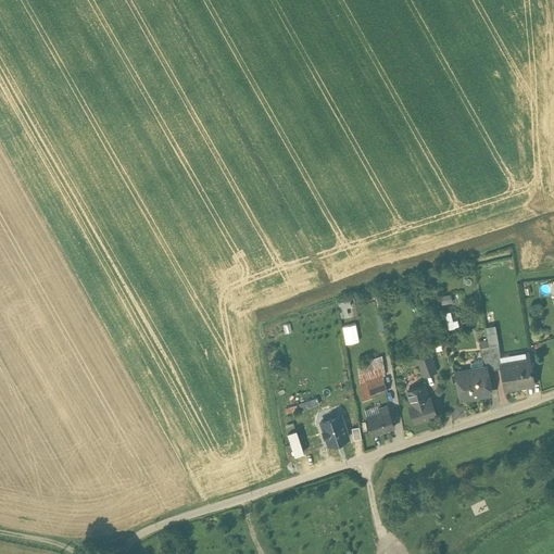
[(440,297),(442,305),(452,303),(450,294),(440,297)]
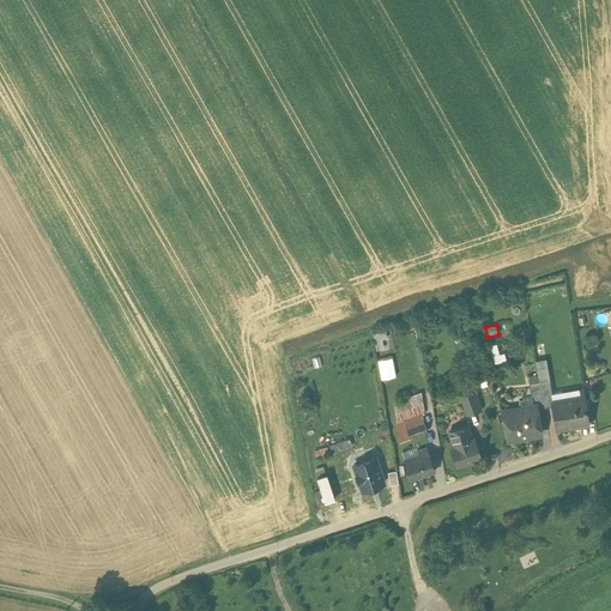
[(373,333),(374,352),(391,350),(388,331),(373,333)]
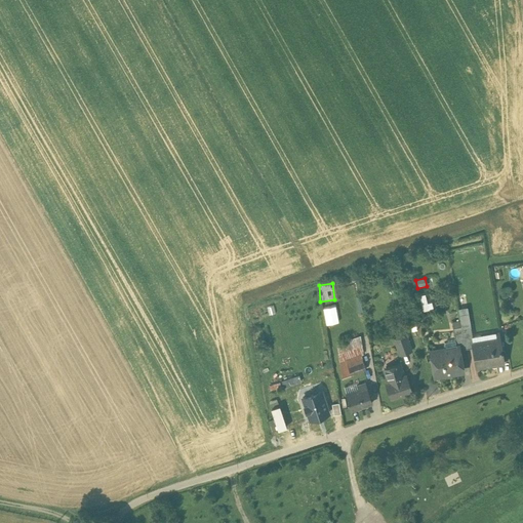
[(421,312),(433,310),(430,294),(419,295),(421,312)]
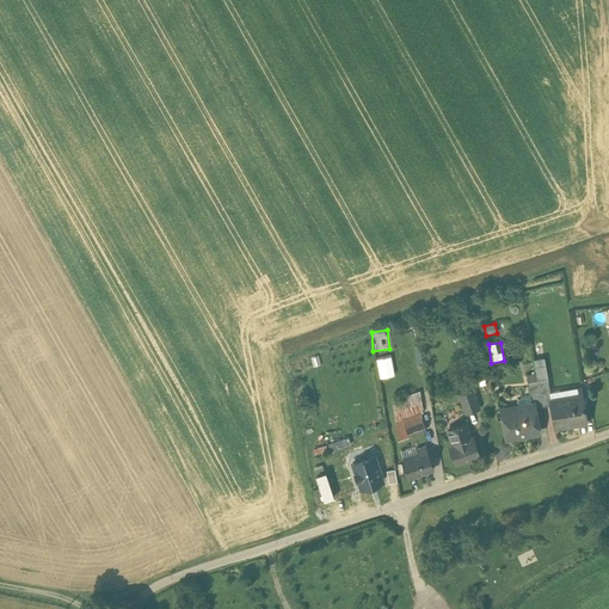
[(456,395),(463,416),(480,410),(473,389),(456,395)]
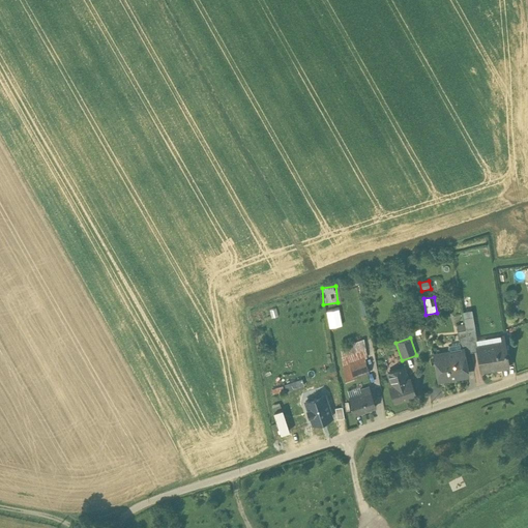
[(336,348),(346,382),(371,375),(361,341),(336,348)]
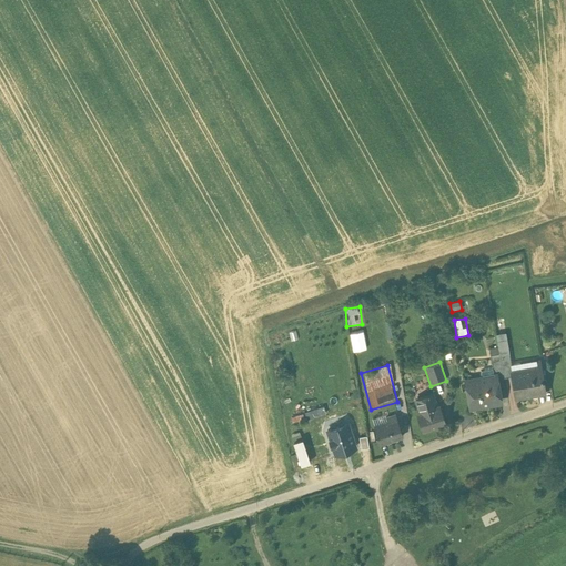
[(539,369),(509,374),(514,400),(545,393),(539,369)]
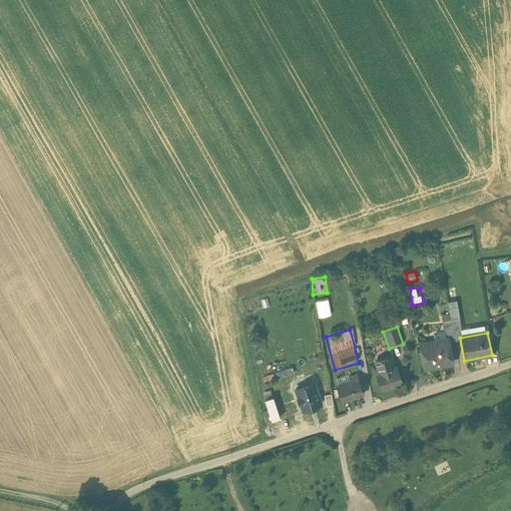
[(445,340),(420,345),(425,368),(450,363),(445,340)]
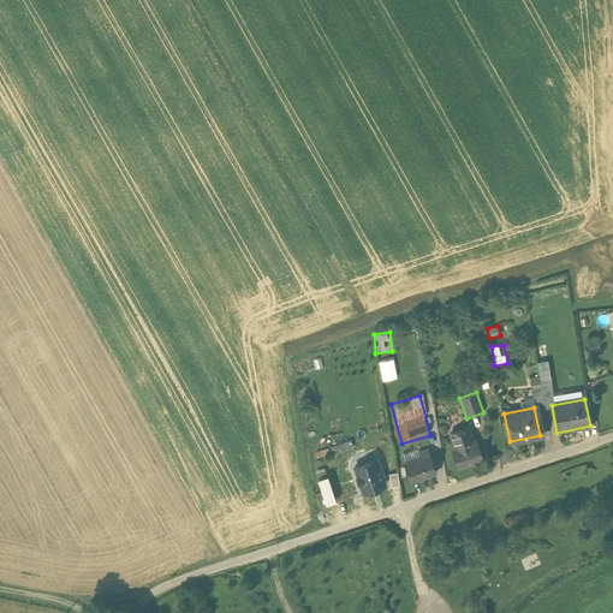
[(456,447),(472,441),(469,428),(451,434),(456,447)]
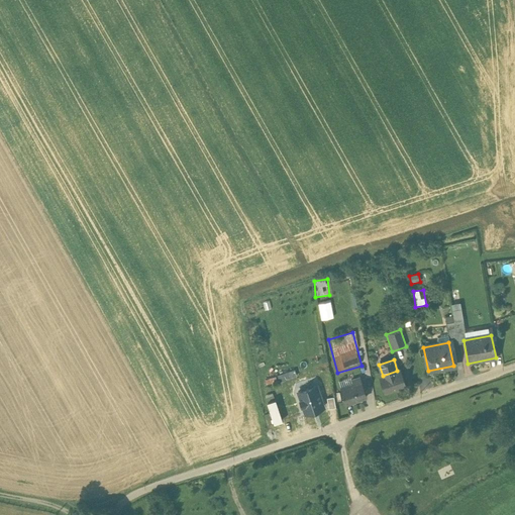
[(383,376),(377,377),(381,393),(402,387),(397,371),(383,376)]
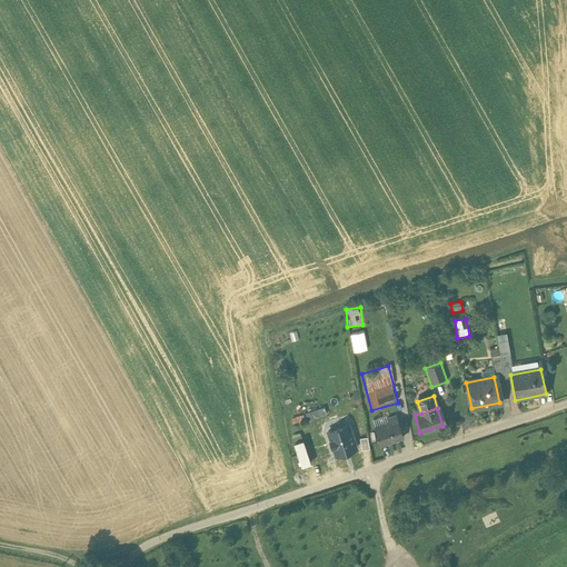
[(317,410),(307,414),(309,419),(319,416),(317,410)]
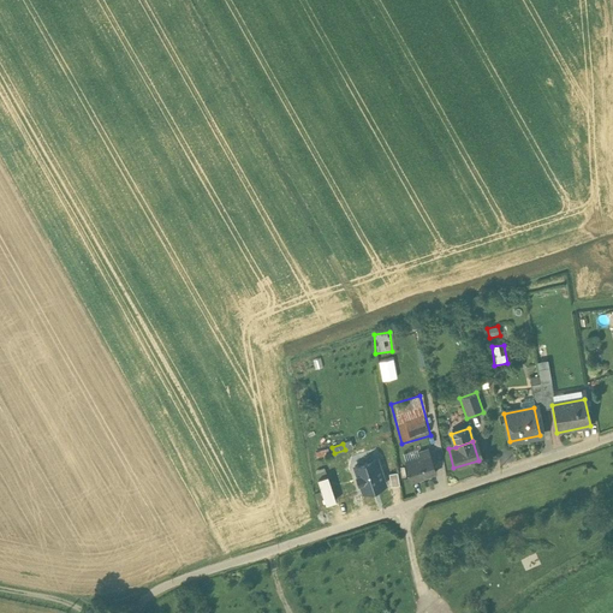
[(428,456),(404,465),(411,484),(435,475),(428,456)]
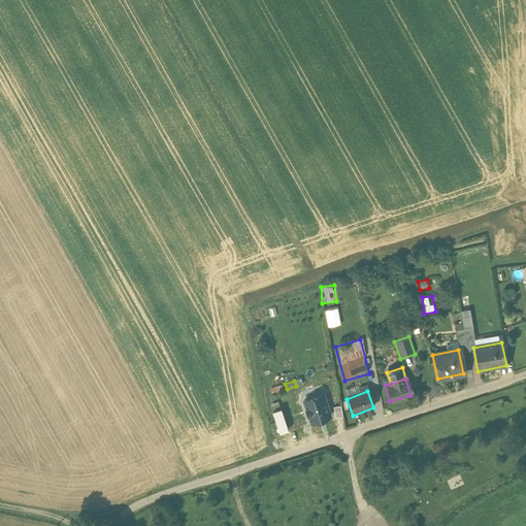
[(321,395),(302,401),(309,424),(328,419),(321,395)]
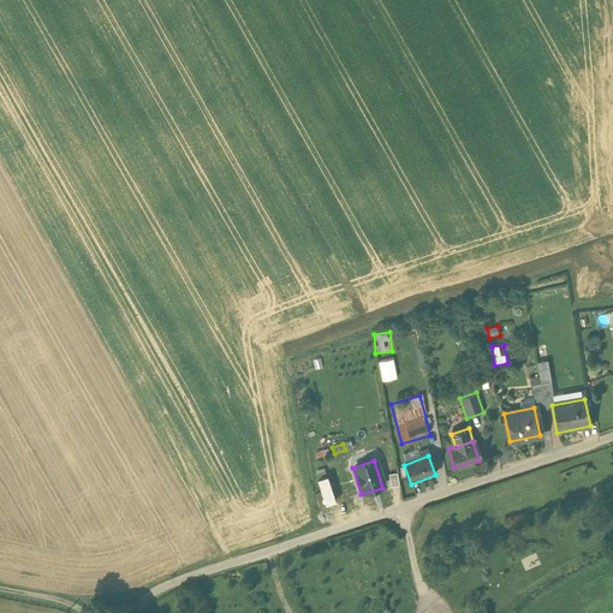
[(391,488),(399,486),(397,472),(387,475),(391,488)]
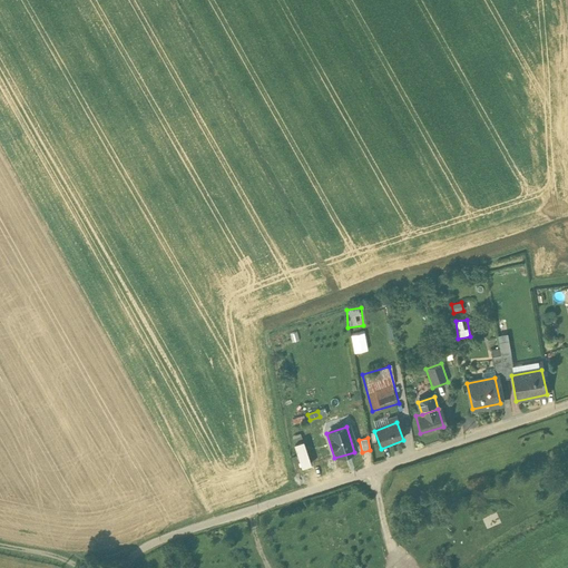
[(295,443),(303,468),(313,464),(305,440),(295,443)]
